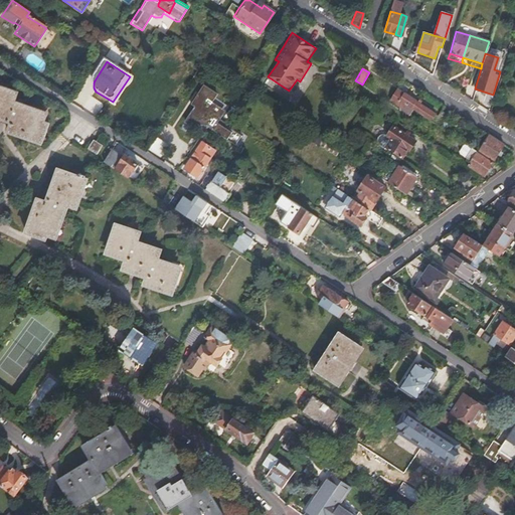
[(207,129),(234,148),(241,138),(226,128),(227,126),(220,121),(226,112),(221,108),(224,104),(215,99),(218,96),(204,87),(191,106),(196,109),(185,124),(187,125),(183,131),(190,137),(195,130),(203,135),(207,129)]
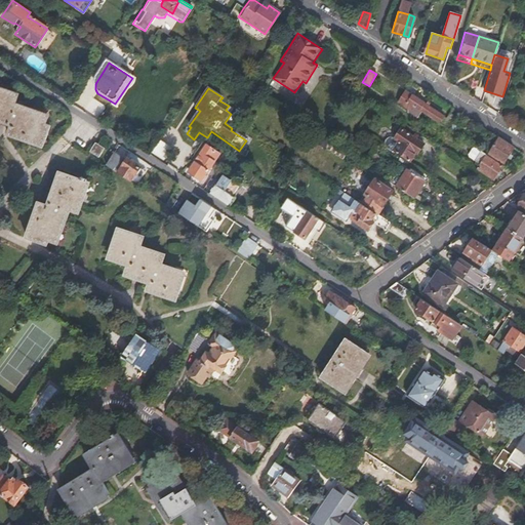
[(0,90),(0,125),(10,129),(7,138),(41,152),(49,130),(40,126),(41,122),(25,115),(27,111),(9,104),(12,96),(0,90)]
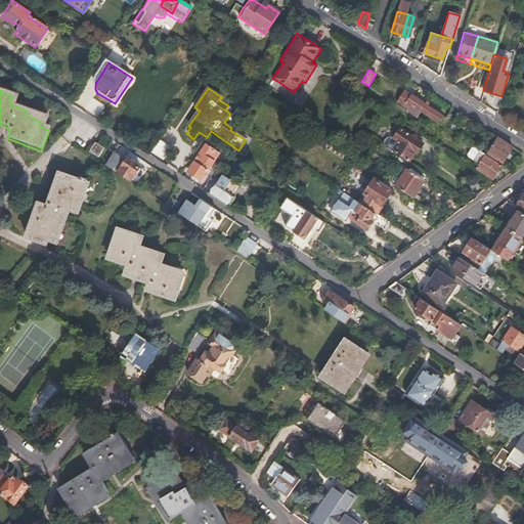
[(440,125),(445,118),(404,91),(396,102),(407,110),(406,112),(416,117),(419,113),(409,106),(410,105),(420,112),(440,125)]
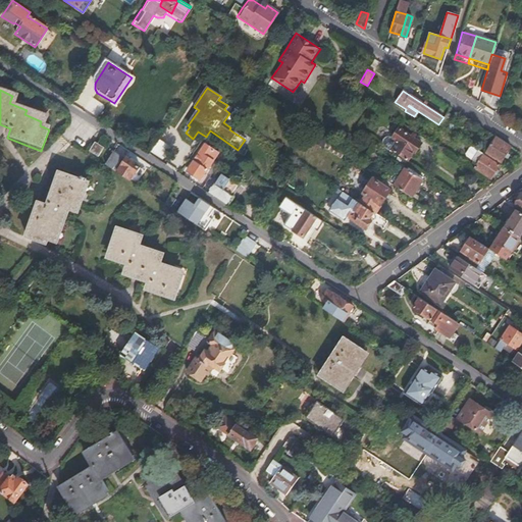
[(453,117),(447,113),(444,117),(437,126),(450,135),(455,127),(449,123),(453,117)]
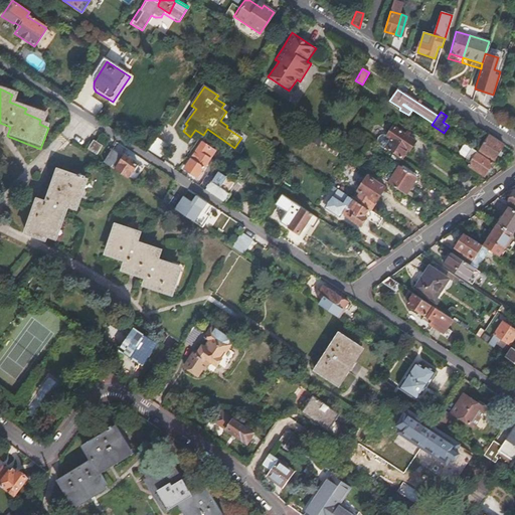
[(390,141),(384,149),(403,162),(415,145),(399,133),(393,130),(387,139),(390,141)]
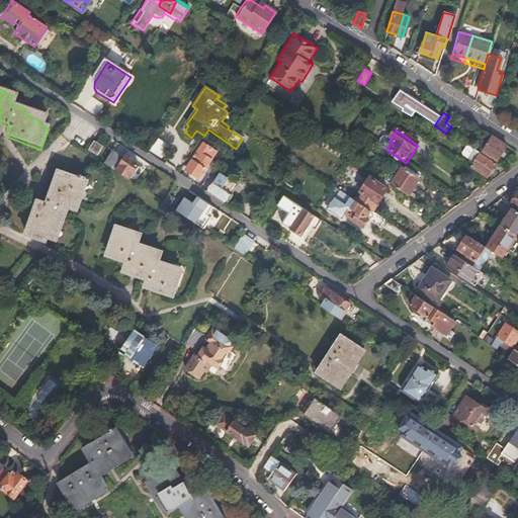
[(507,147),(491,137),(481,153),(496,163),(507,147)]
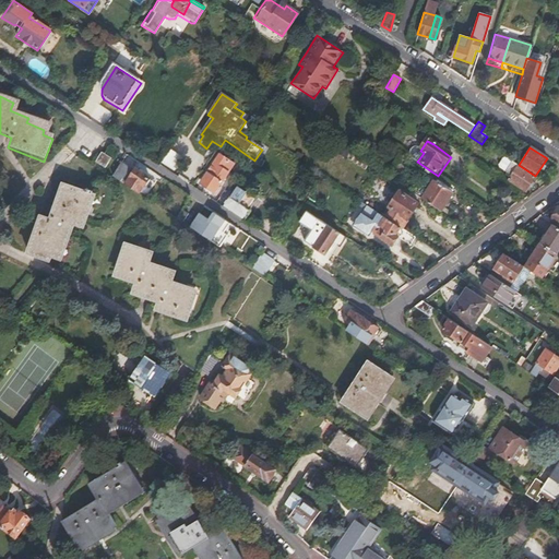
[(104,152),(97,162),(108,168),(115,158),(104,152)]
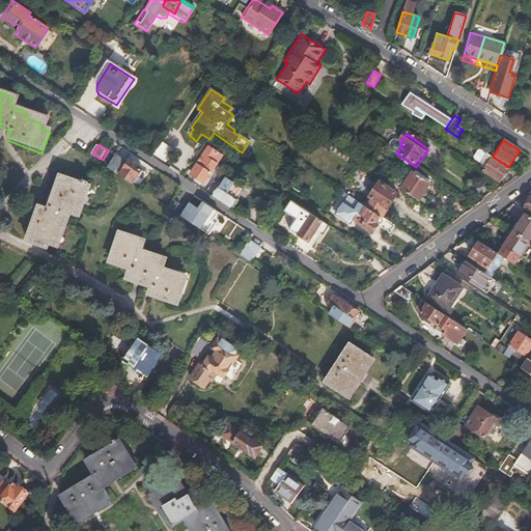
[(208,147),(191,175),(199,180),(200,177),(206,182),(222,156),(208,147)]
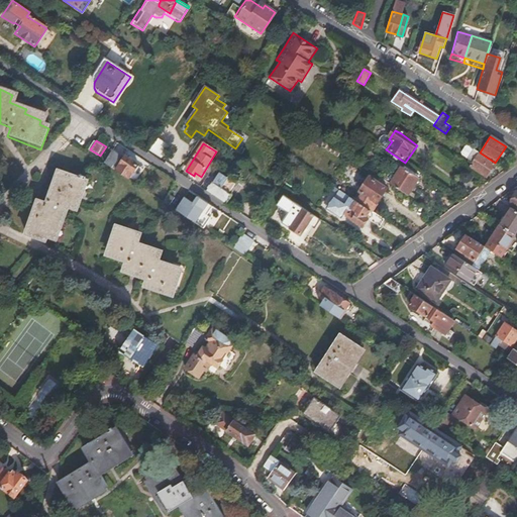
[(487,180),(495,167),(463,145),(457,153),(471,164),(469,168),(487,180)]
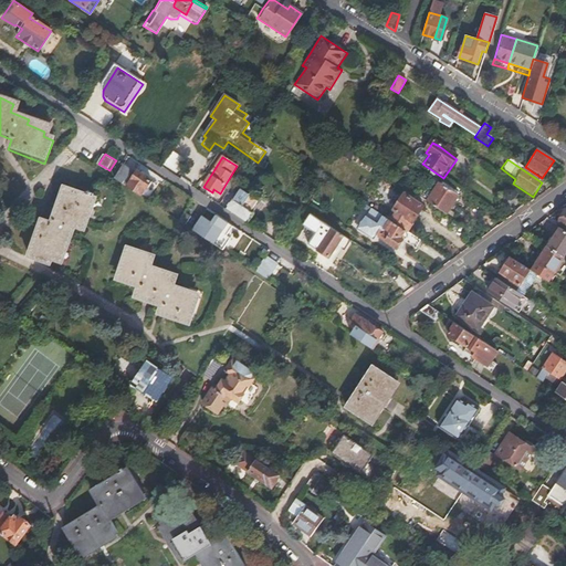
[(126,170),(118,184),(140,198),(150,182),(136,174),(135,176),(126,170)]
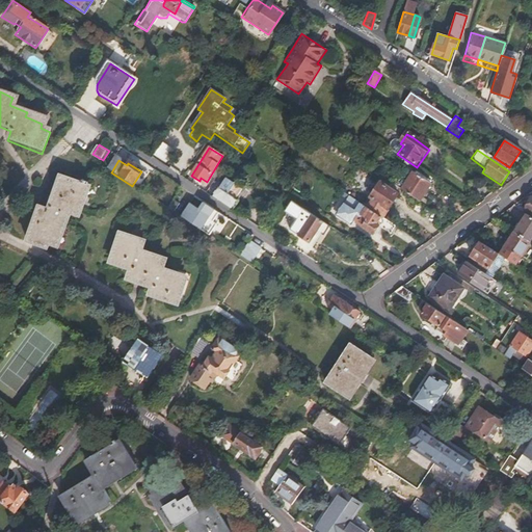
[(132,186),(137,190),(148,176),(141,171),(132,186)]
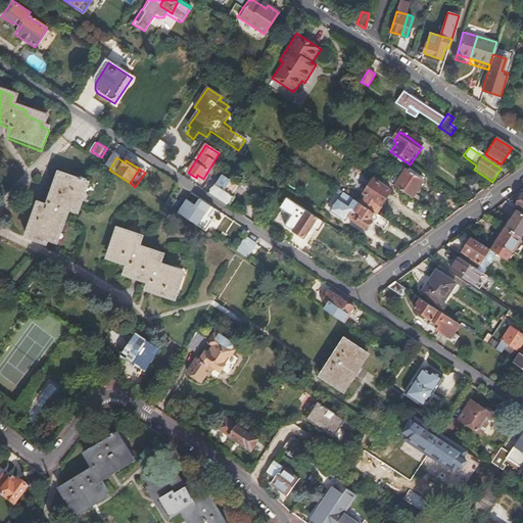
[(406,172),(394,188),(412,200),(423,183),(406,172)]
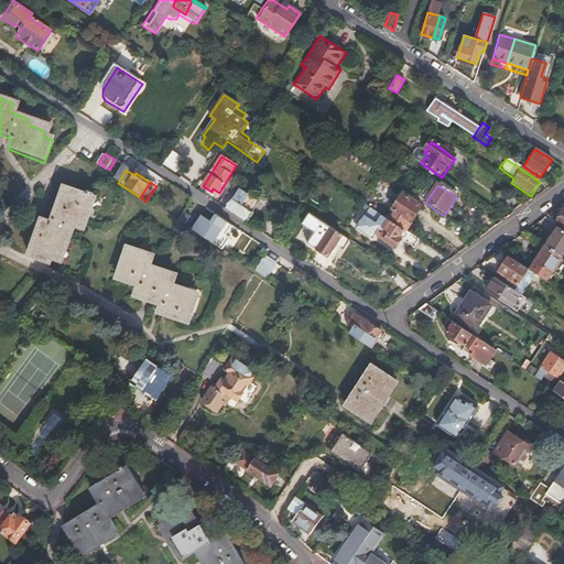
[(74,227),(79,229),(85,212),(88,213),(93,199),(63,190),(50,226),(40,223),(26,260),(49,269),(53,259),(57,260),(64,243),(68,245),(74,227)]
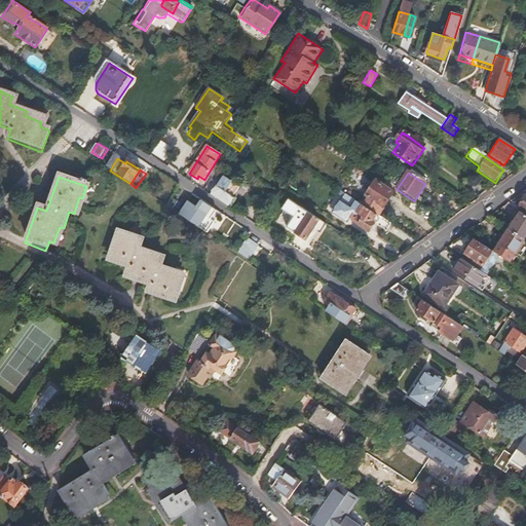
[(221,180),(210,196),(230,209),(240,192),(221,180)]
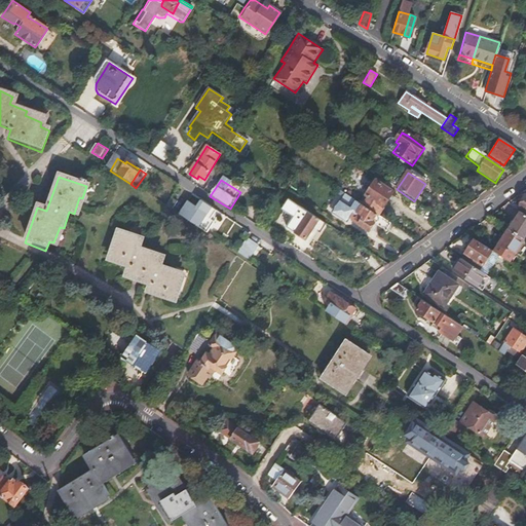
[(359,204),(376,217),(391,193),(374,182),(359,204)]
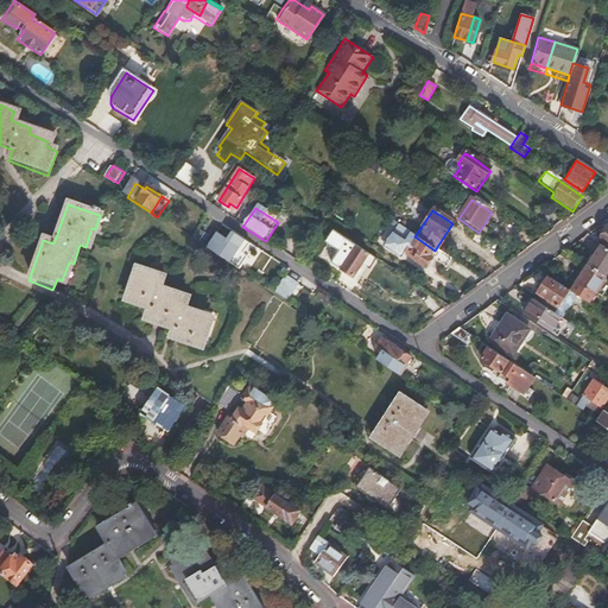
[(415,236),(398,226),(394,232),(397,234),(388,248),(400,257),(405,248),(417,257),(415,260),(425,267),(426,266),(429,268),(432,267),(434,265),(434,261),(431,260),(432,258),(445,266),(450,260),(435,251),(415,236)]
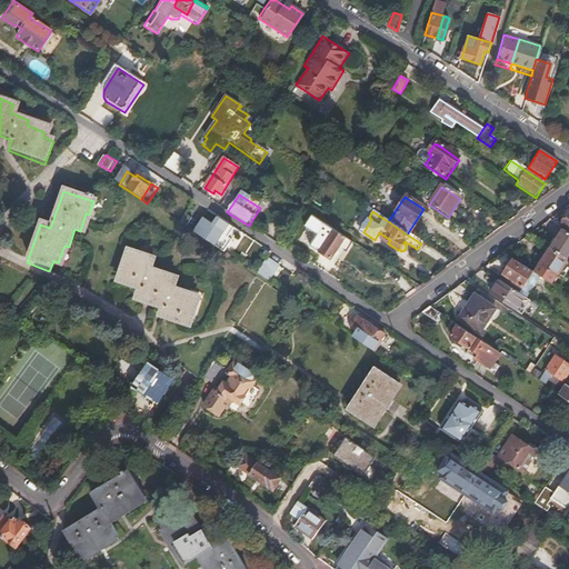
[(358,229),(363,232),(371,219),(369,217),(367,216),(358,229)]
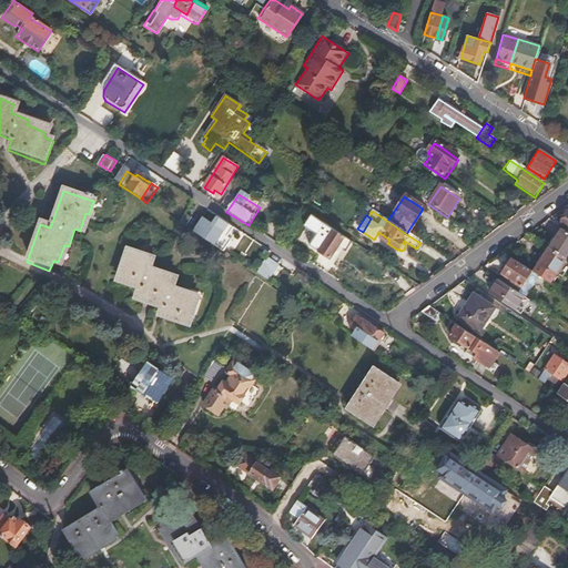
[(202,220),(193,233),(223,253),(231,241),(226,237),(233,229),(216,217),(211,225),(202,220)]
